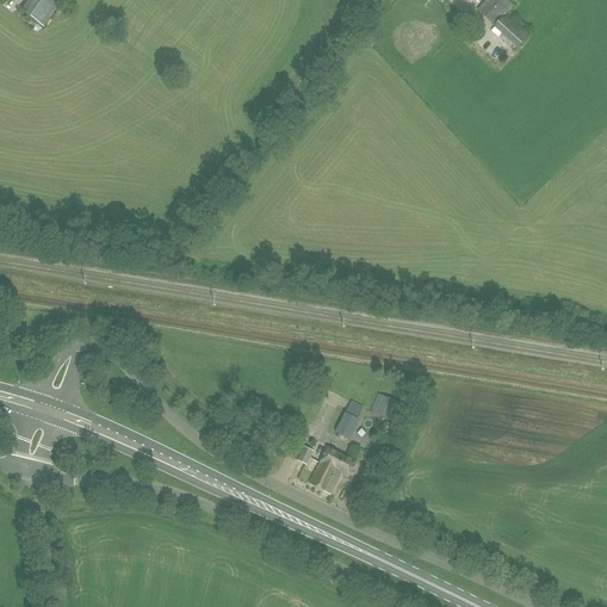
[(25,0),(19,10),(39,23),(55,0),(25,0)]
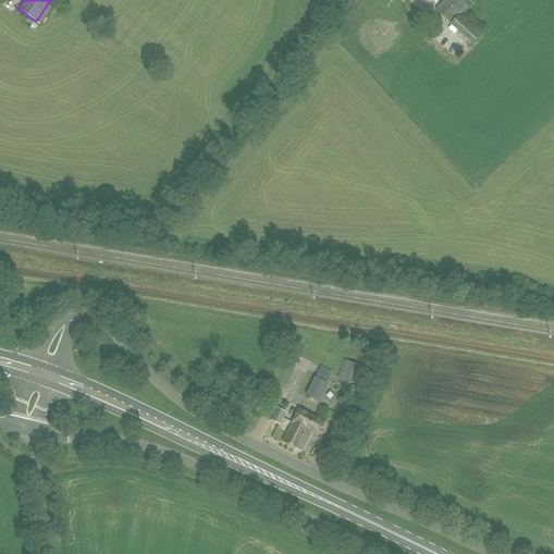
[(468,2),(466,0),(440,0),(434,5),(450,20),(468,2)]
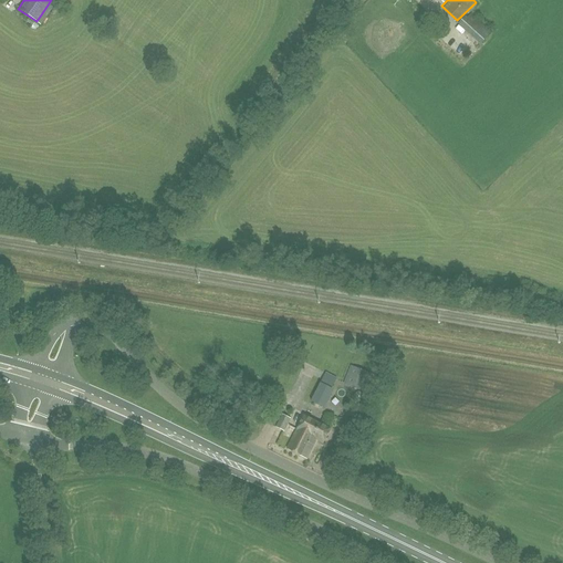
[(361,387),(367,371),(347,363),(341,381),(361,387)]
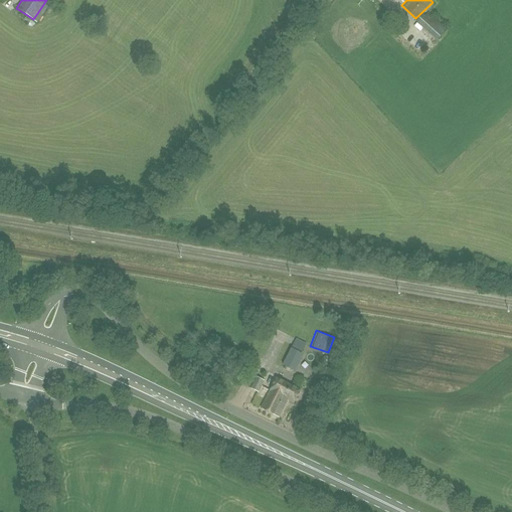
[(295,338),(293,343),(303,346),(305,342),(295,338)]
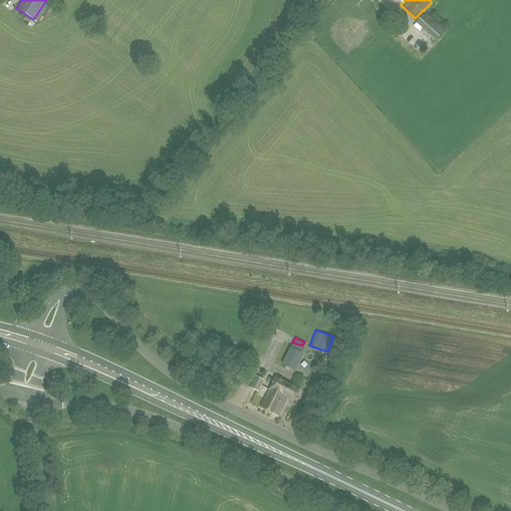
[(291,367),(300,350),(288,344),(279,361),(291,367)]
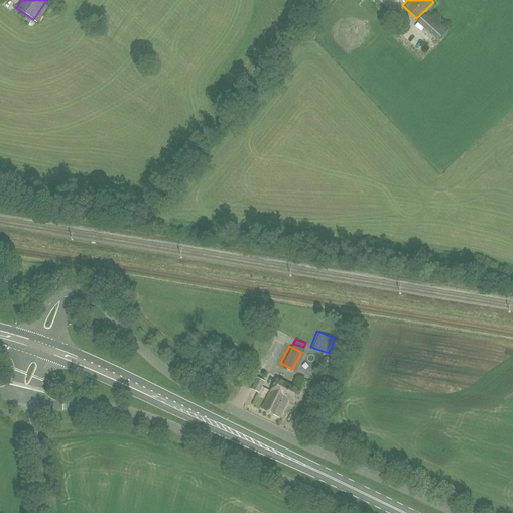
[(254,375),(248,386),(256,390),(261,379),(254,375)]
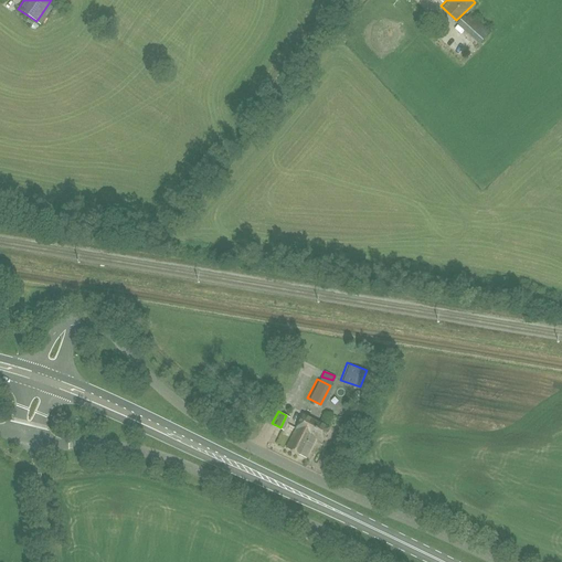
[(300,411),(295,421),(307,427),(306,431),(316,436),(320,438),(327,424),(300,411)]
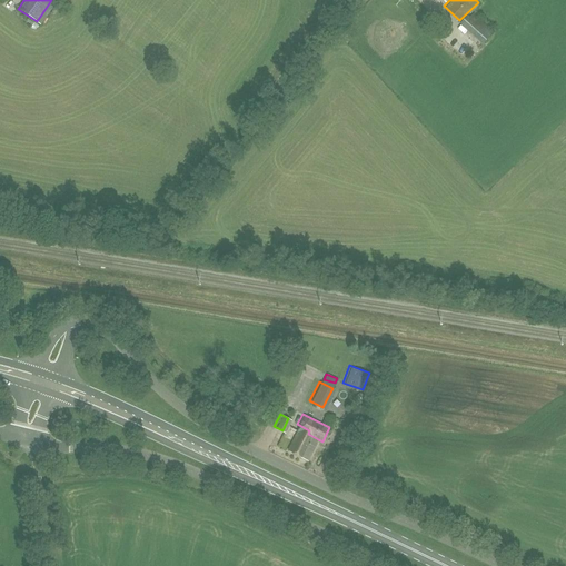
[(316,438),(318,439),(308,434),(309,430),(297,424),(286,447),(306,458),(316,438)]
